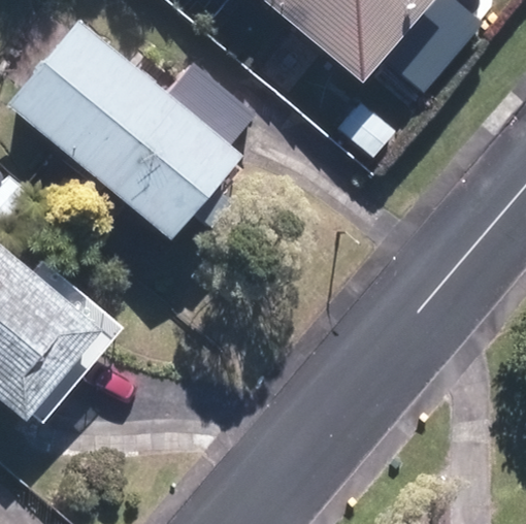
[(267,0),(365,82),(433,0),(267,0)]
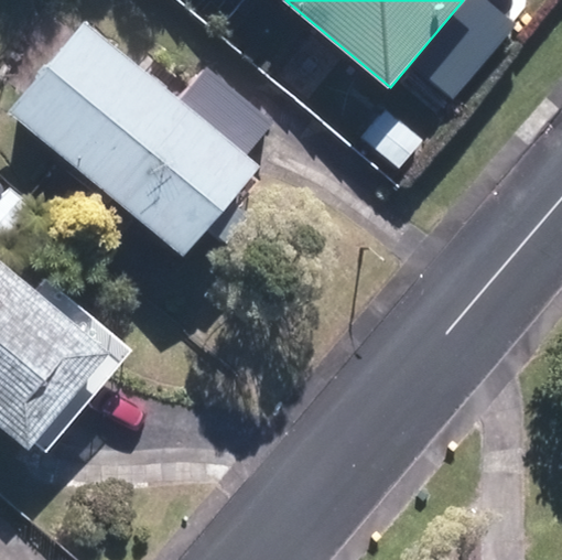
[(10,111),(184,256),(207,229),(225,244),(249,214),(233,198),(261,163),(250,154),(274,125),(207,70),(182,101),(85,21),(10,111)]
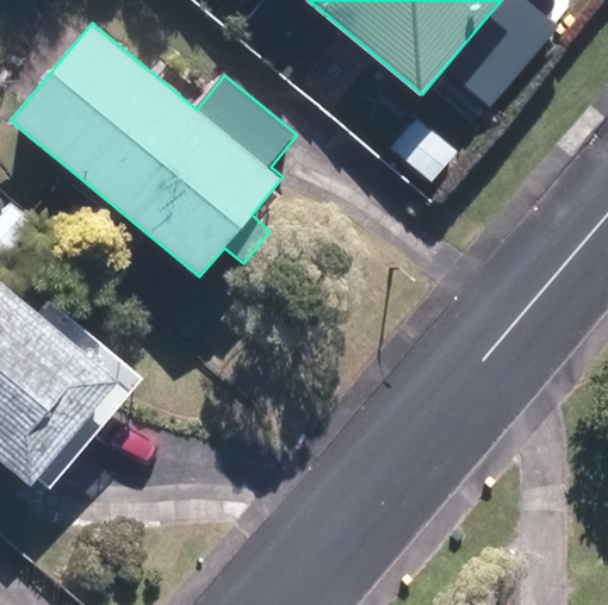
[(395,151),(435,185),(458,155),(417,122),(395,151)]
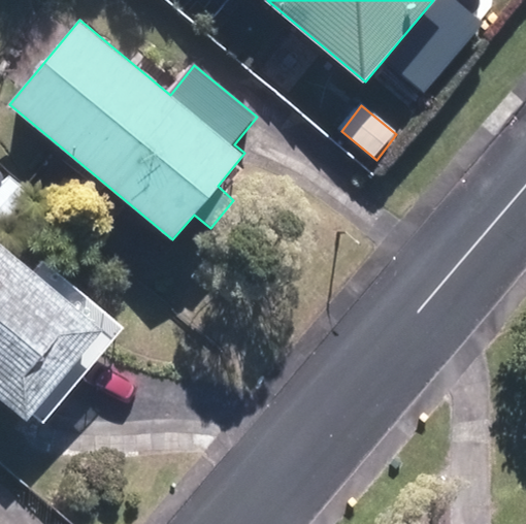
[(0,190),(0,229),(31,198),(10,179),(0,190)]
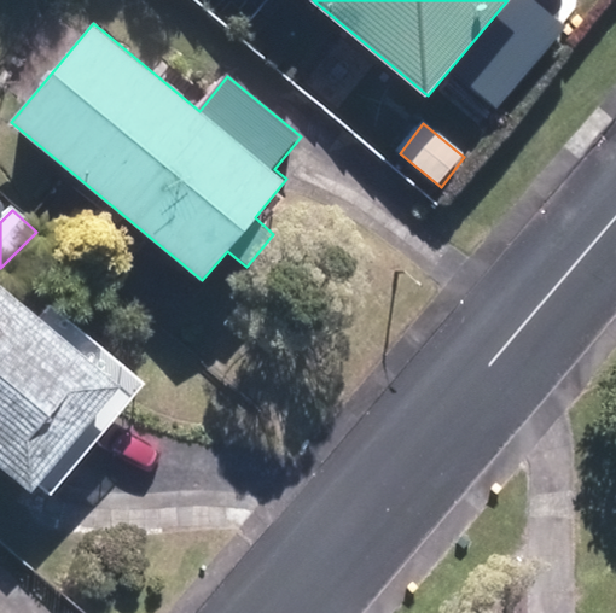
[(0,465),(32,492),(120,386),(0,287),(0,465)]
